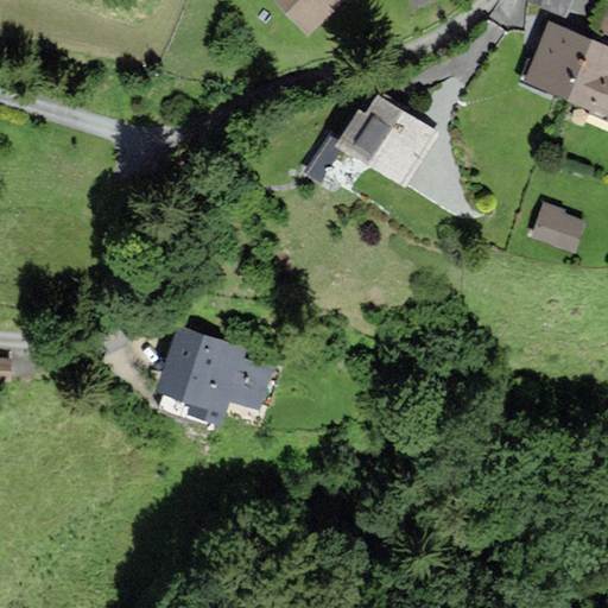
[(279,0),(308,31),(341,0),(279,0)]
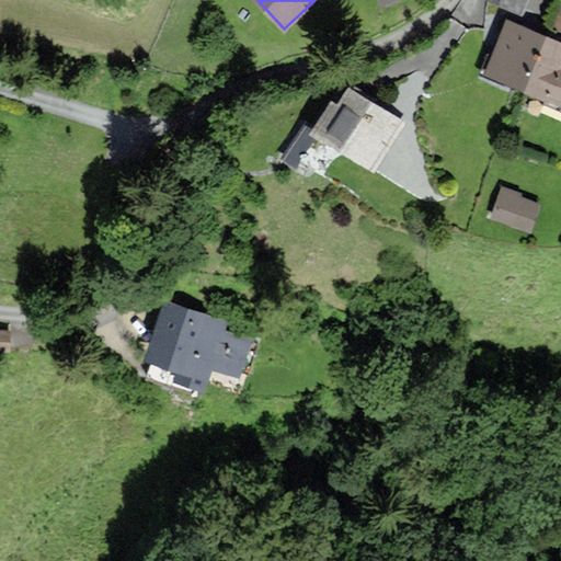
[(499,0),(524,11),(528,0),(499,0)]
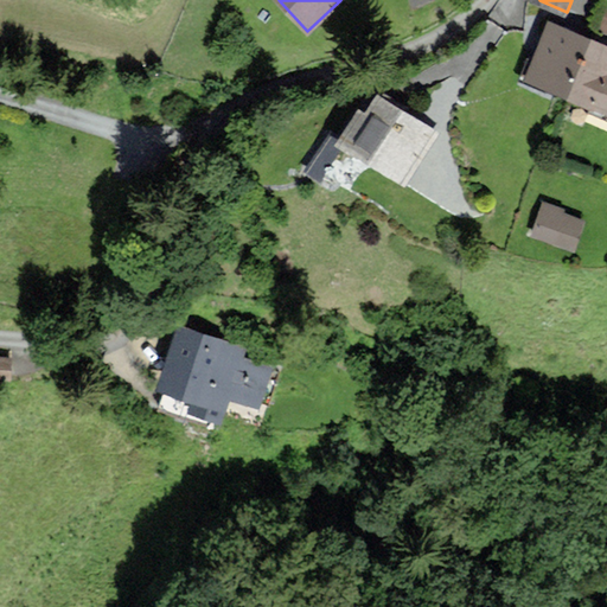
[(526,80),(569,97),(593,42),(550,24),(526,80)]
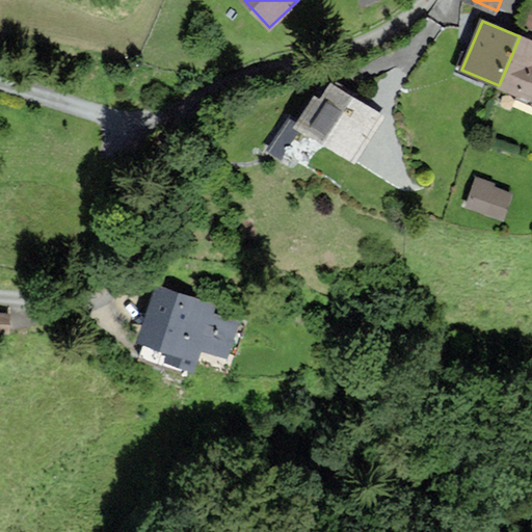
[(531,41),(520,36),(499,85),(531,99),(531,41)]
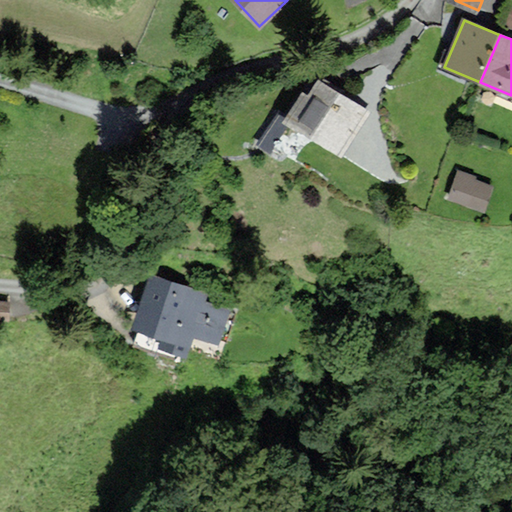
[(285,117),(277,112),(257,145),(268,152),(286,124),(342,158),(371,112),(318,79),(306,97),(300,93),(285,117)]
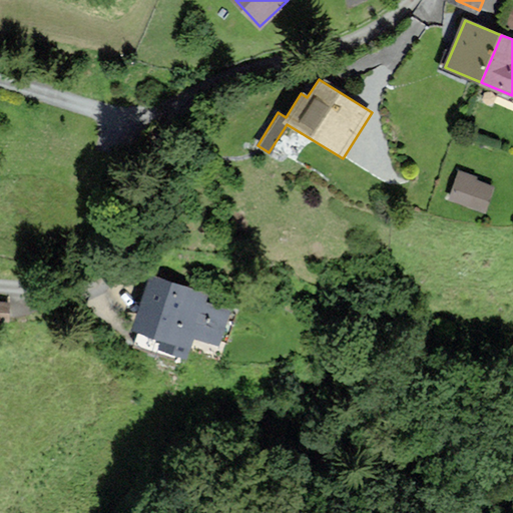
[(460,172),(451,198),(485,210),(493,187),(474,180),(475,177),(460,172)]
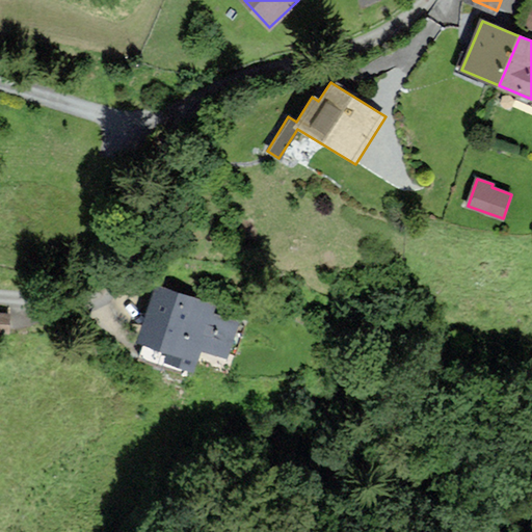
[(215,308),(160,289),(141,344),(196,363),(201,351),(225,360),(237,326),(212,319),(215,308)]
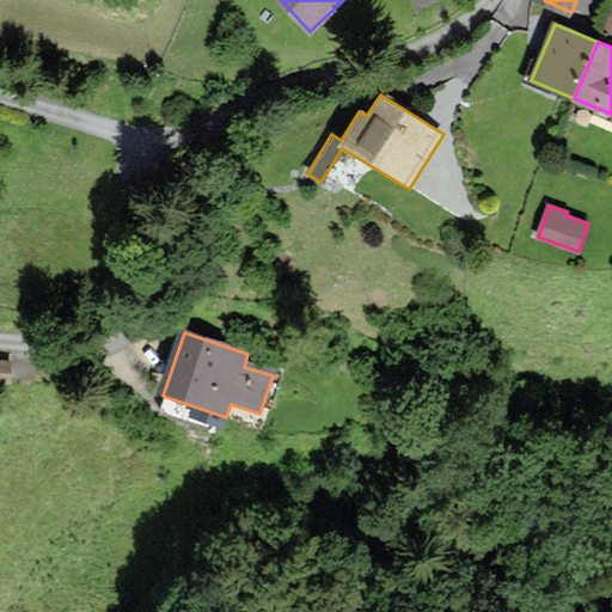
[(0,359),(0,386),(16,387),(18,361),(0,359)]
